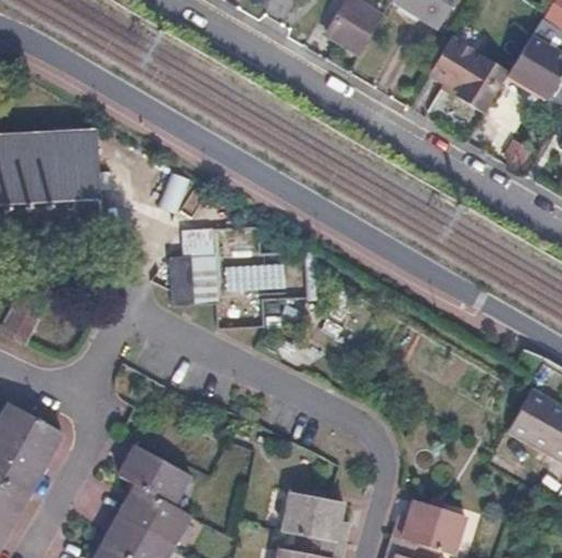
[(379,10),(364,0),(341,0),(326,25),(357,46),(379,10)]
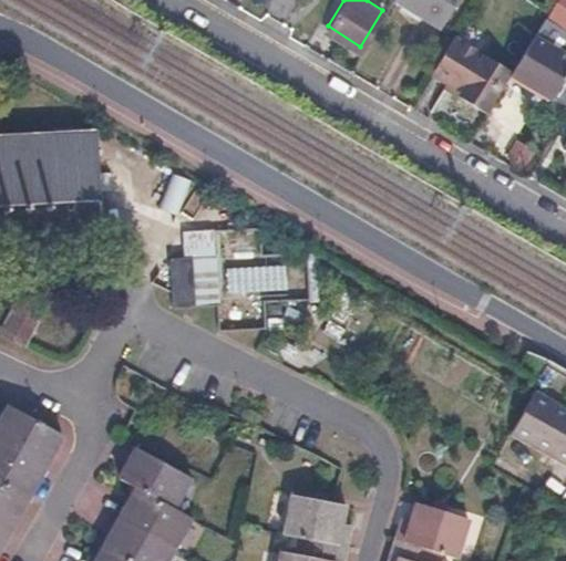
[(409,0),(439,18),(449,0),(409,0)]
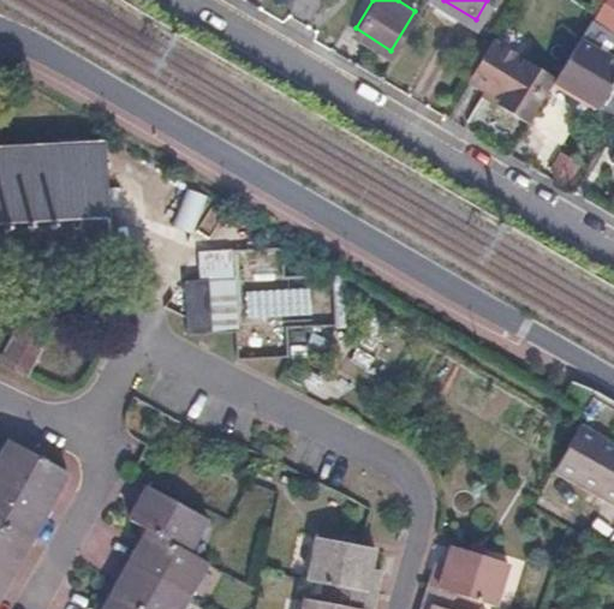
[(597,0),(592,7),(590,12),(613,25),(613,1),(610,0),(597,0)]
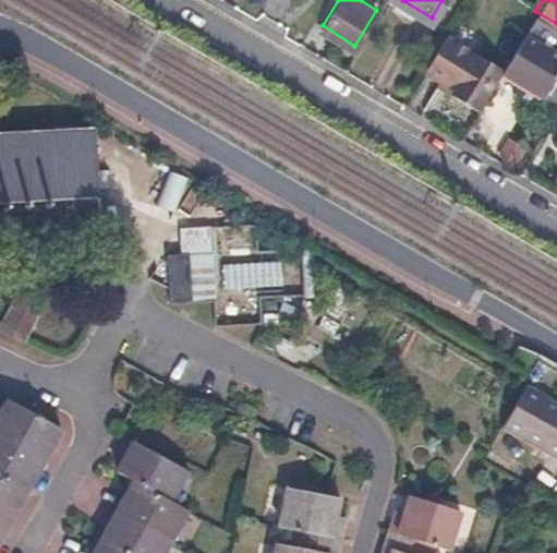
[(544,45),(522,31),(501,64),(500,65),(555,100),(556,97),(556,26),(544,45)]
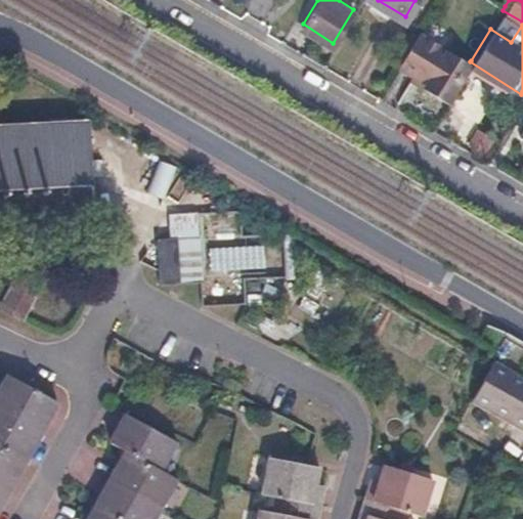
[(417,27),(396,59),(449,94),(470,61),(471,60),(417,27)]
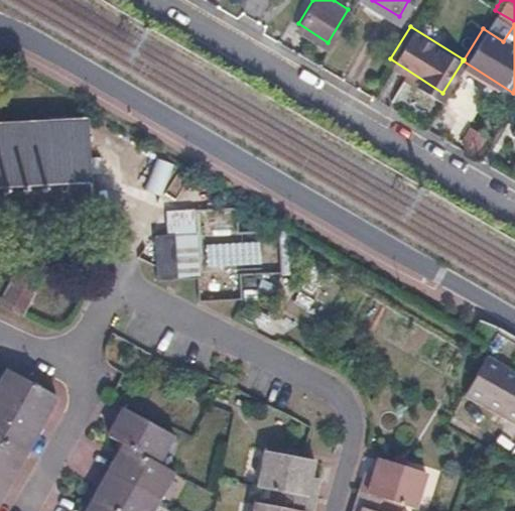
[(88,119),(0,123),(0,219),(94,214),(88,119)]
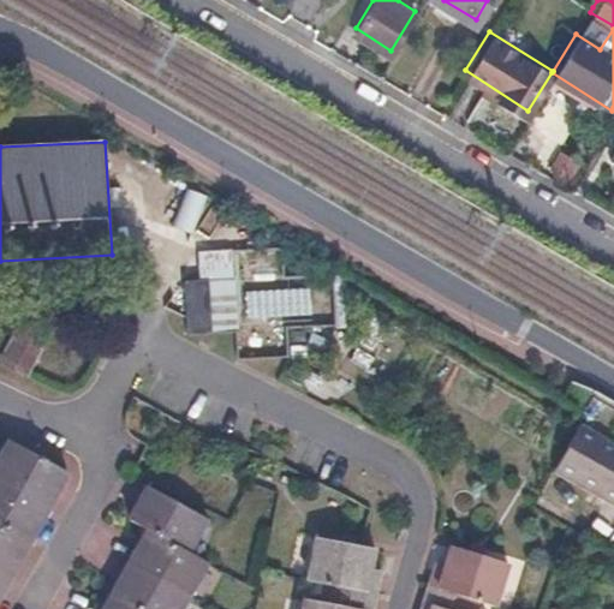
[(208,280),(180,281),(184,332),(210,330),(208,280)]
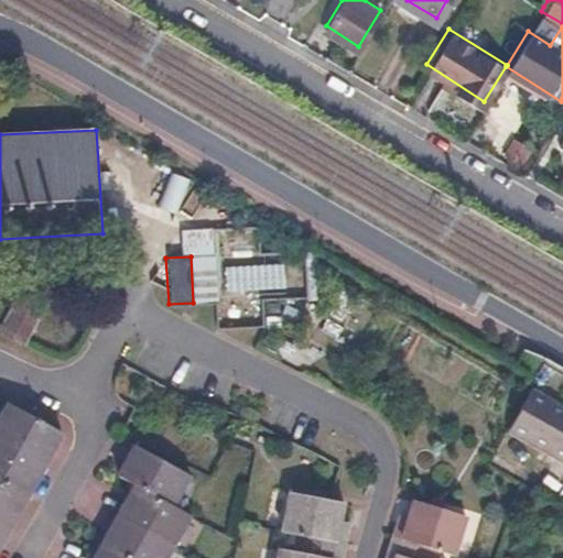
[(284,285),(284,260),(226,261),(227,286),(284,285)]
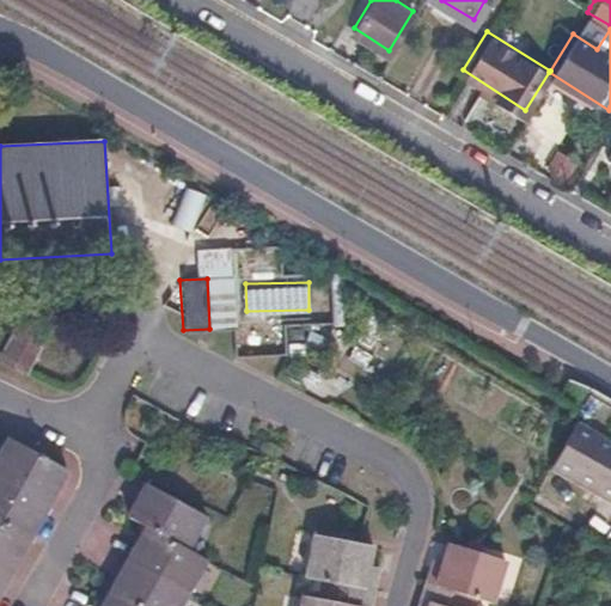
[(288,323),(288,349),(306,348),(306,334),(318,334),(317,322),(288,323)]
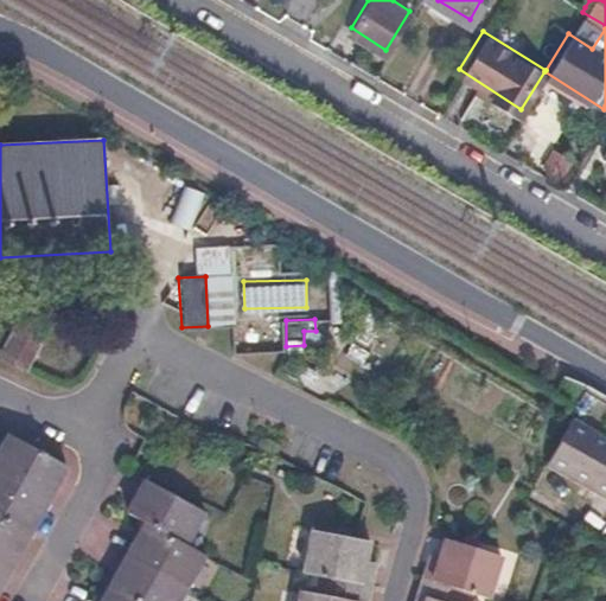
[(43,339),(31,332),(16,364),(27,370),(43,339)]
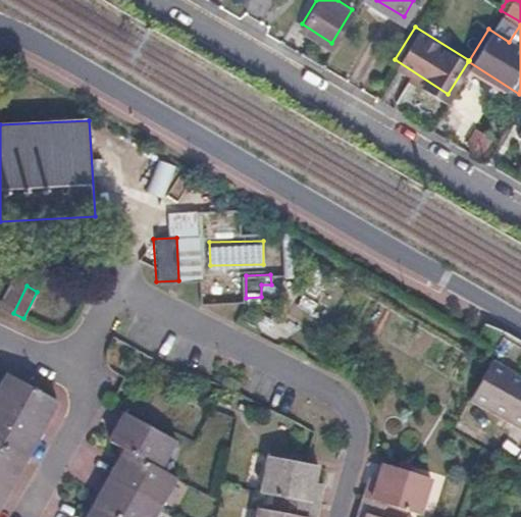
[(476,386),(470,398),(520,424),(520,375),(490,360),(476,386)]
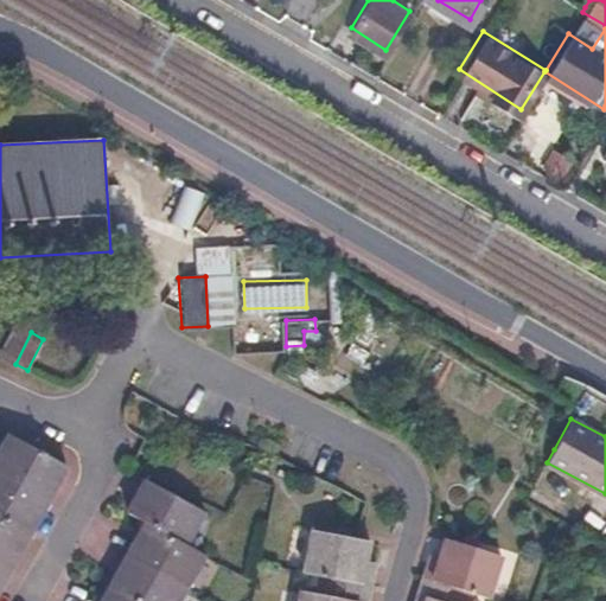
[(0,584),(65,465),(5,433),(0,441),(0,584)]
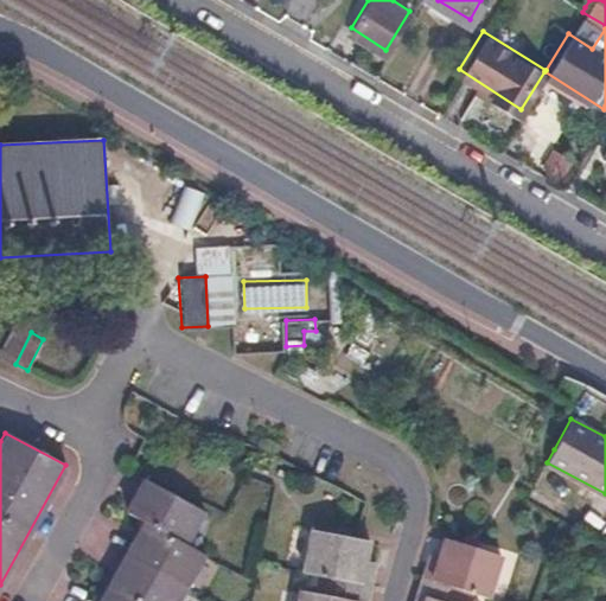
[(146,524),(128,557),(110,589),(103,600),(183,600),(189,589),(206,557),(184,544),(203,510),(145,479),(127,513),(146,524)]
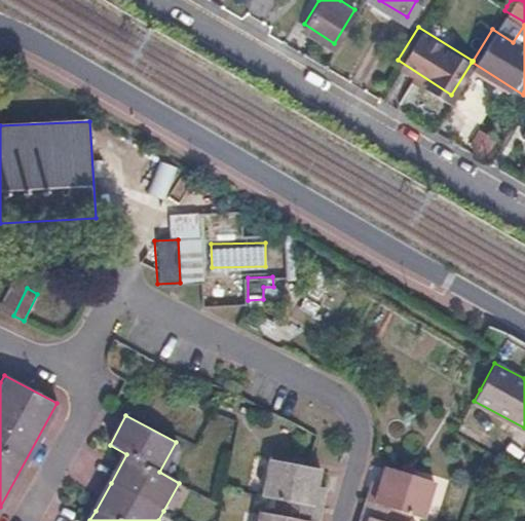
[(306,466),(267,458),(260,495),(275,498),(317,507),(322,488),(314,487),(319,469),(306,466)]
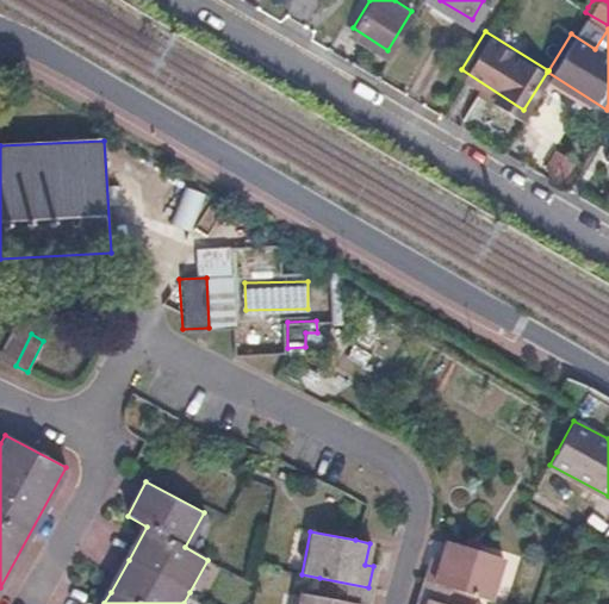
[(441,559),(432,555),(424,577),(472,592),(490,597),(503,556),(447,540),(441,559)]
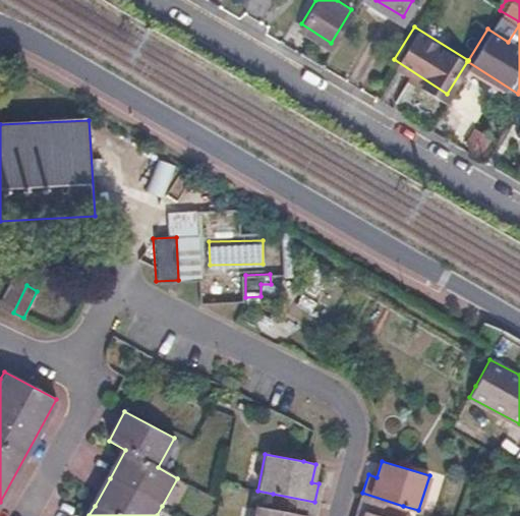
[(364,511),(362,515),(399,515),(403,506),(362,493),(358,509),(364,511)]
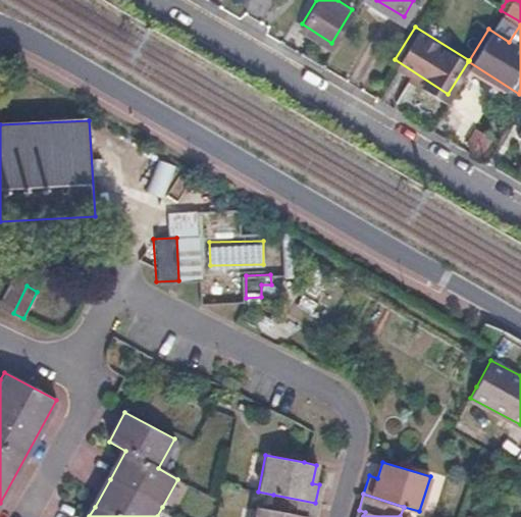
[(270,510),(255,508),(253,516),(312,516),(315,503),(273,495),(270,510)]
